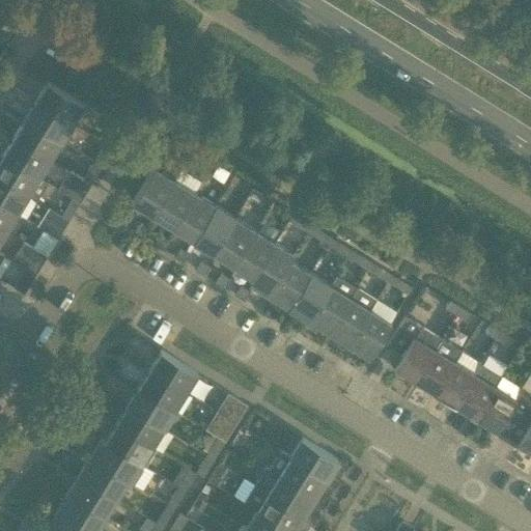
[(0,23),(11,30),(19,20),(0,7),(0,23)]
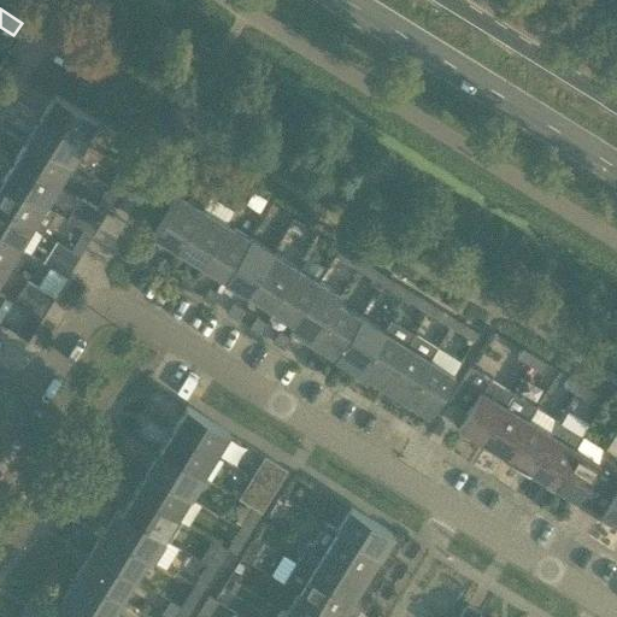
[(54,94),(41,116),(83,141),(97,121),(54,94)]
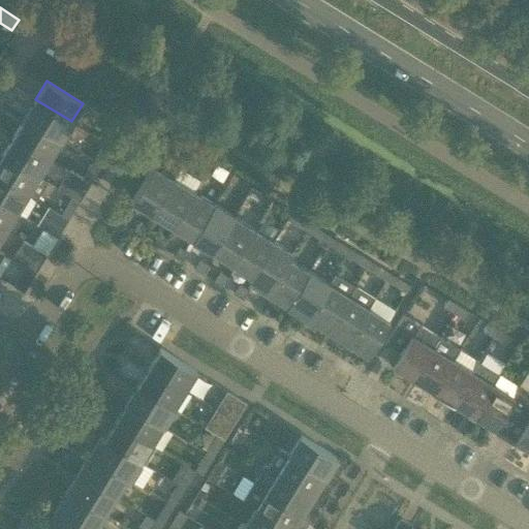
[(35,99),(24,117),(61,139),(71,121),(35,99)]
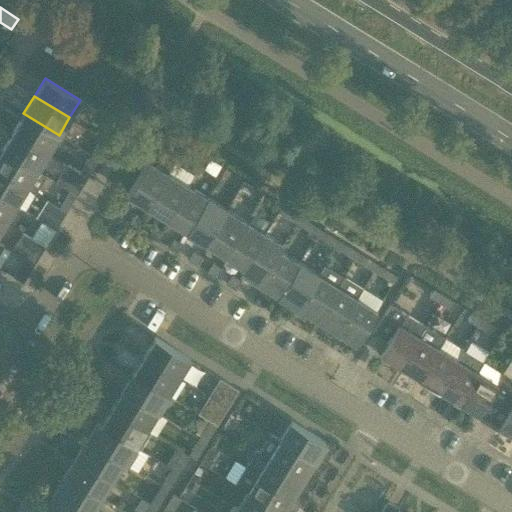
[(59,135),(23,113),(12,130),(48,152),(59,135)]
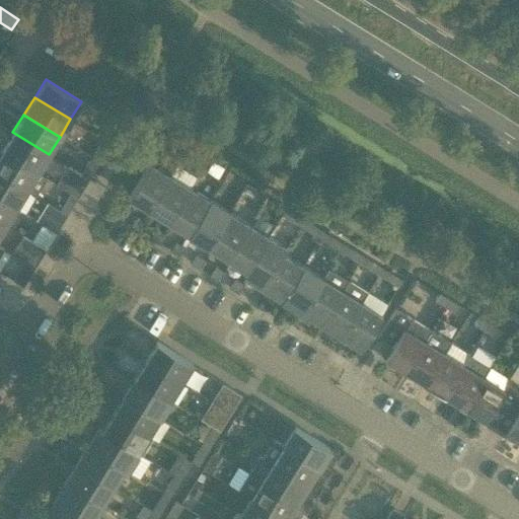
[(114,122),(103,139),(110,143),(121,126),(114,122)]
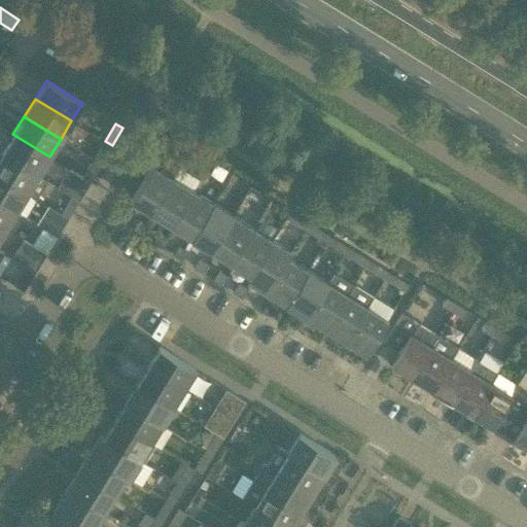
[(12,134),(2,152),(38,175),(49,156),(12,134)]
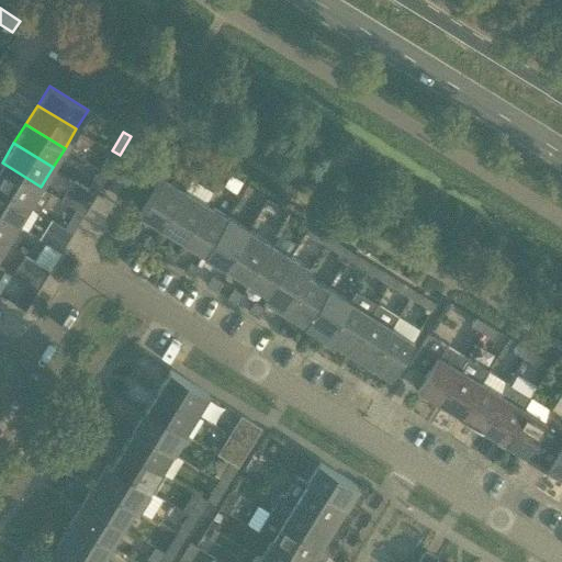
[(112,150),(100,170),(108,175),(120,155),(112,150)]
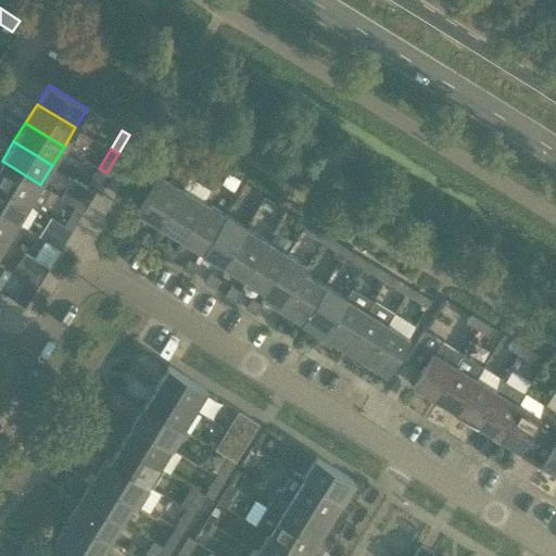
[(0,185),(28,203),(38,209),(50,190),(40,185),(2,161),(0,163),(0,185)]
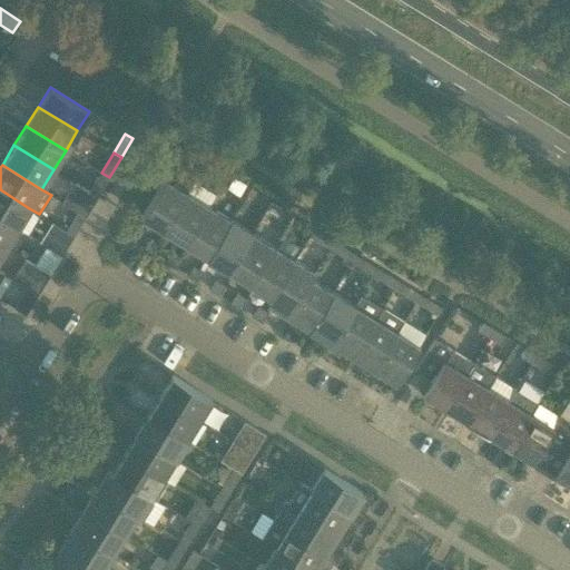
[(101,173),(89,192),(97,196),(109,177),(101,173)]
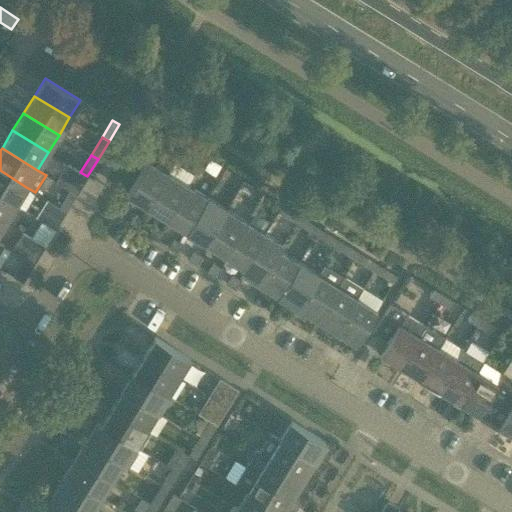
[(168,173),(148,160),(127,194),(147,206),(168,173)]
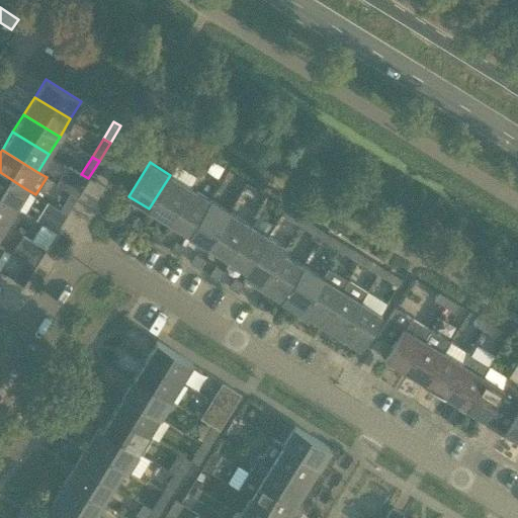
[(70,191),(77,196),(88,178),(81,174),(67,166),(57,183),(70,191)]
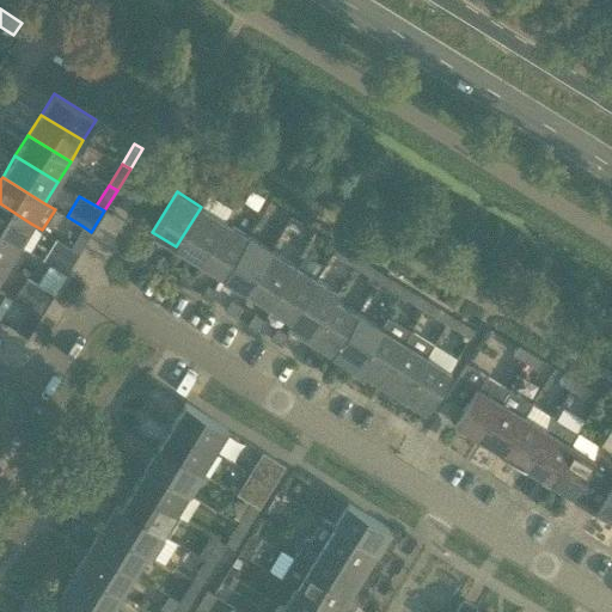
[(0,232),(19,244),(31,224),(0,203),(0,232)]
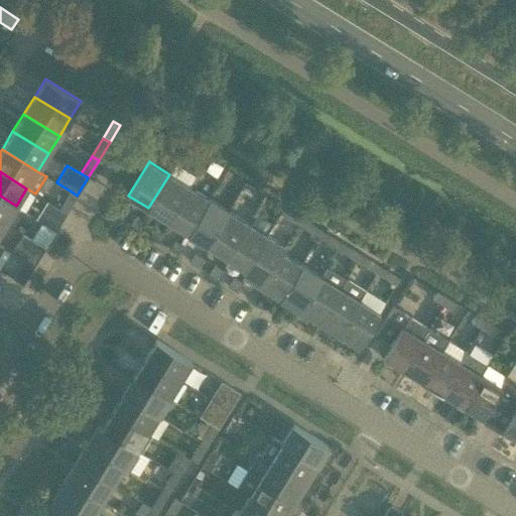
[(169,174),(148,208),(167,220),(188,186),(169,174)]
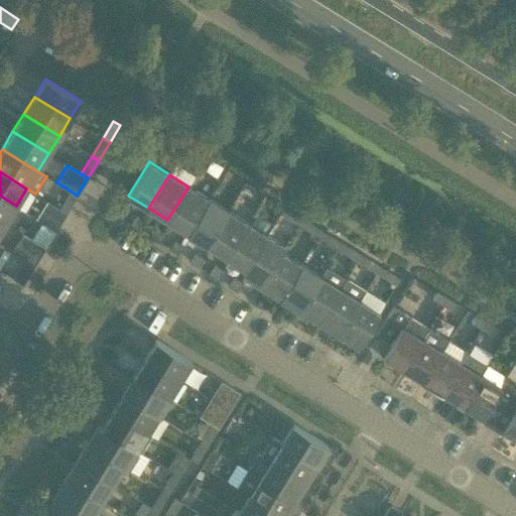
[(188,186),(167,220),(187,232),(209,199),(188,186)]
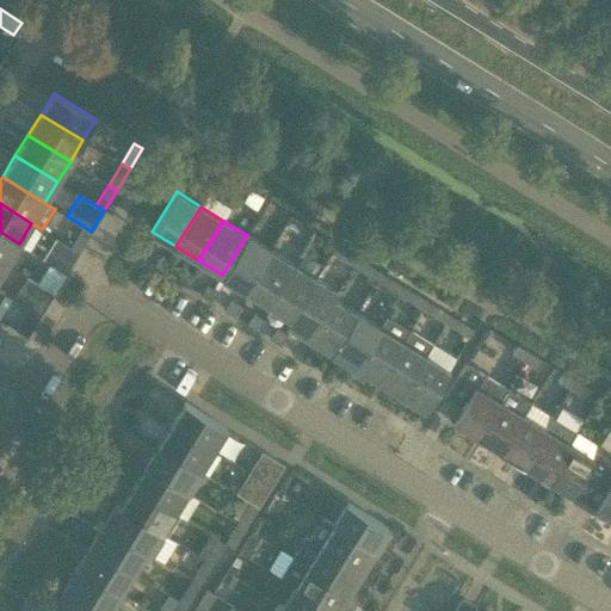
[(82,226),(69,247),(79,253),(91,232),(82,226)]
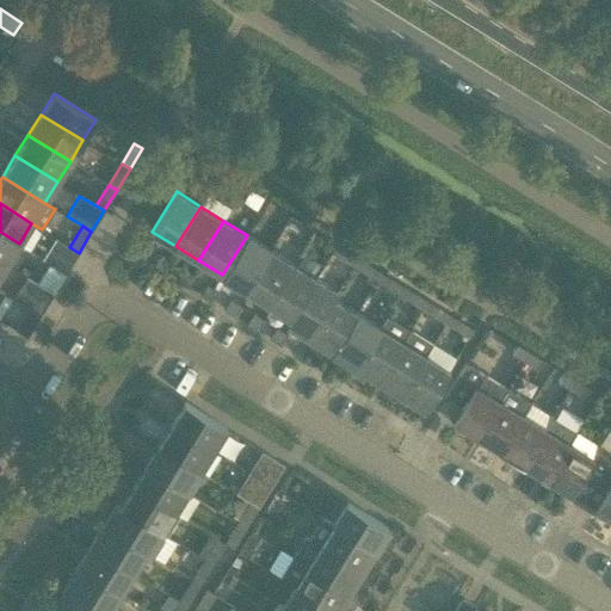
[(0,260),(6,265),(19,244),(0,232),(0,260)]
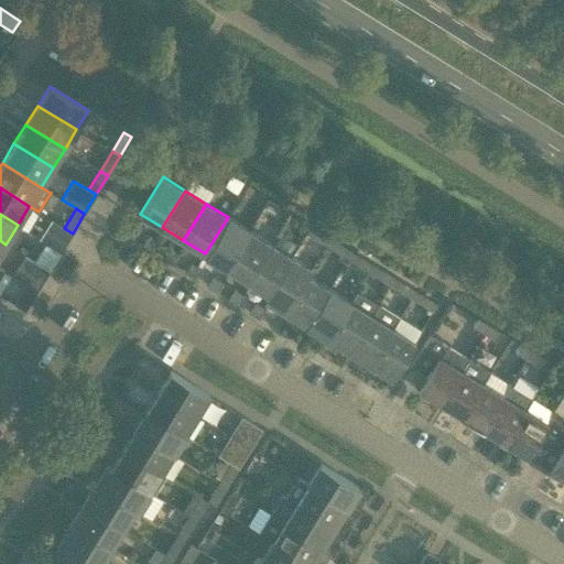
[(226,267),(249,229),(228,217),(205,253),(226,267)]
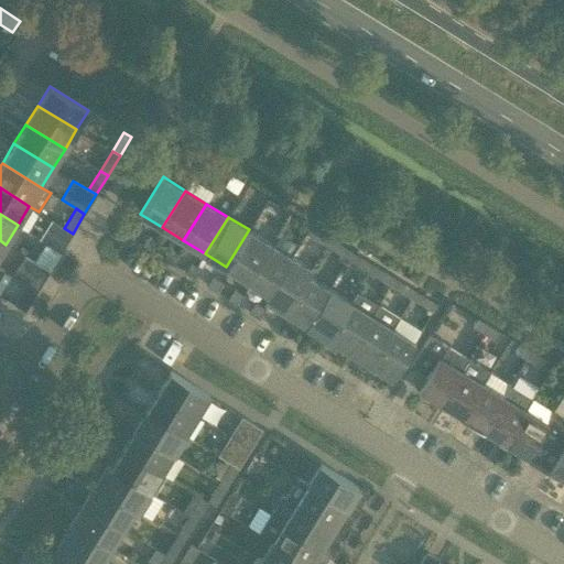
[(40,239),(53,247),(61,252),(73,234),(64,228),(51,220),(40,239)]
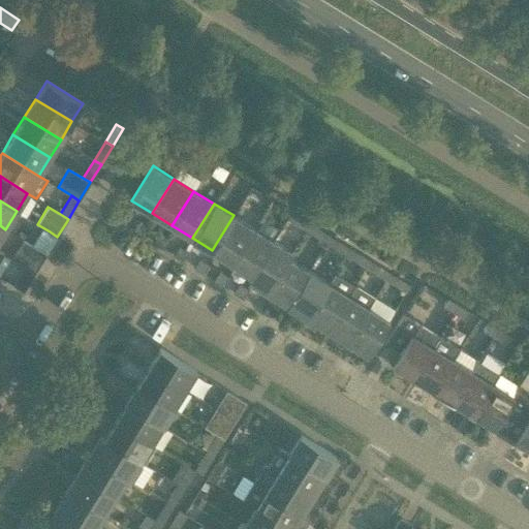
[(310,223),(291,212),(287,219),(306,230),(310,223)]
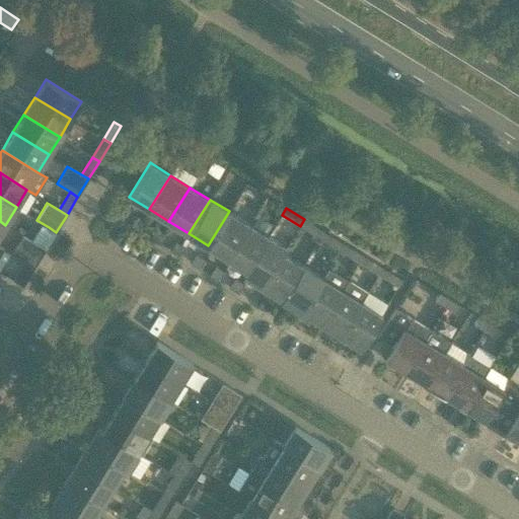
[(227,257),(248,223),(229,211),(208,245),(227,257)]
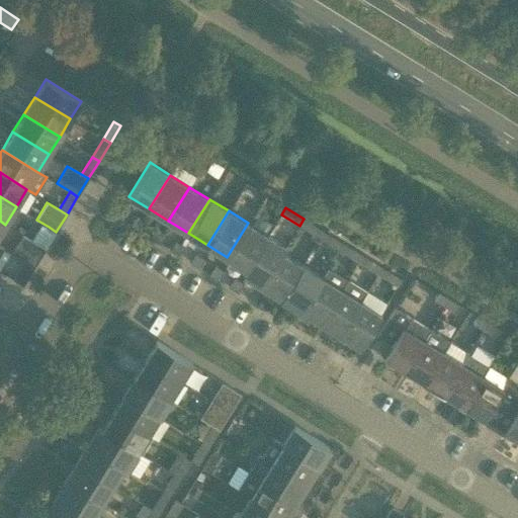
[(131,226),(140,232),(146,222),(137,217),(131,226)]
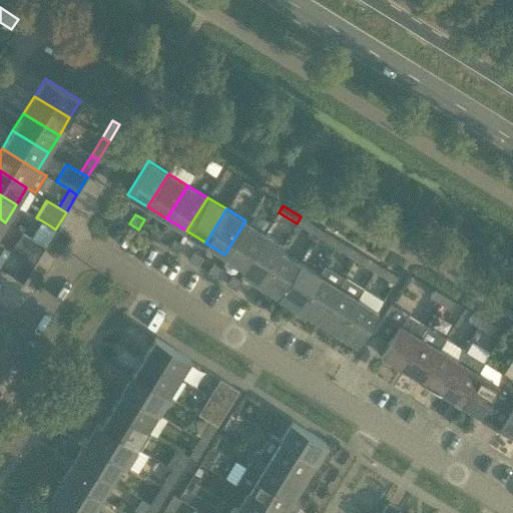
[(316,235),(321,228),(301,216),(297,223),(310,231),(308,235),(313,238),(316,234),(316,235)]
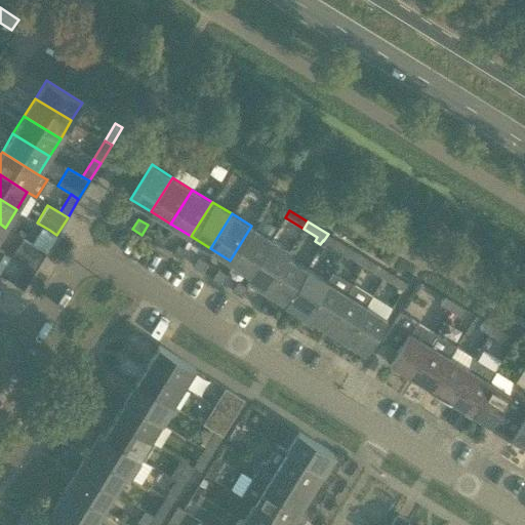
[(251,226),(230,260),(249,273),(245,279),(246,279),(272,238),(251,226)]
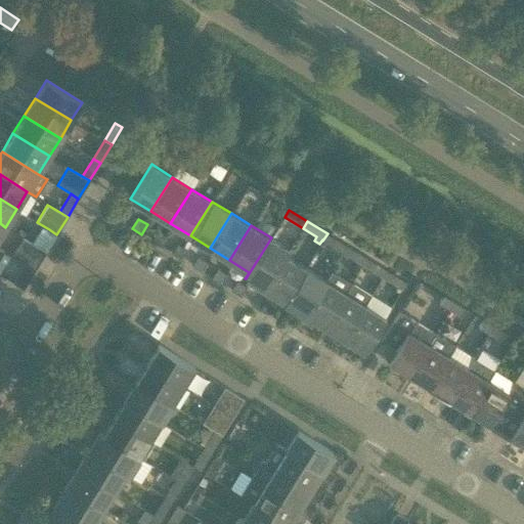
[(45,253),(56,234),(49,229),(38,248),(45,253)]
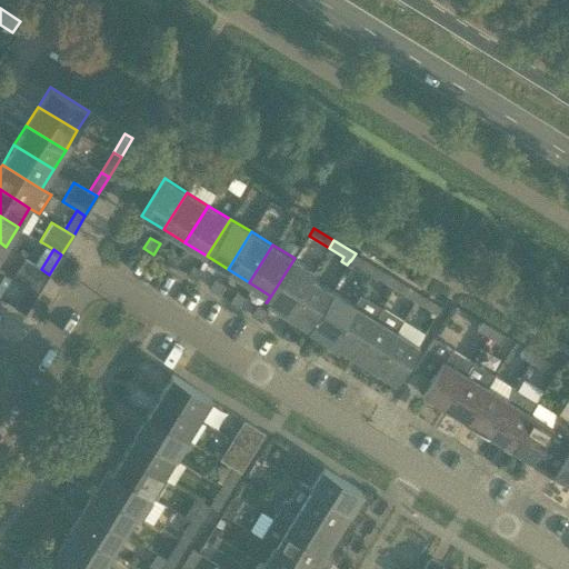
[(176,268),(181,257),(171,251),(165,261),(176,268)]
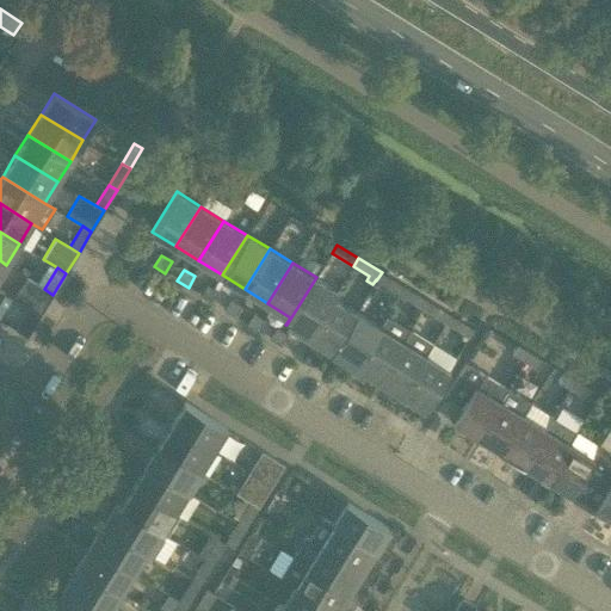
[(382,272),(376,281),(399,294),(400,294),(405,287),(382,272)]
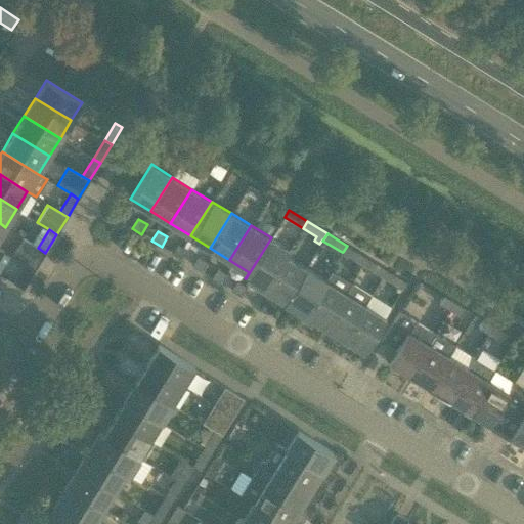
[(271,237),(246,278),(263,290),(289,249),(271,237)]
